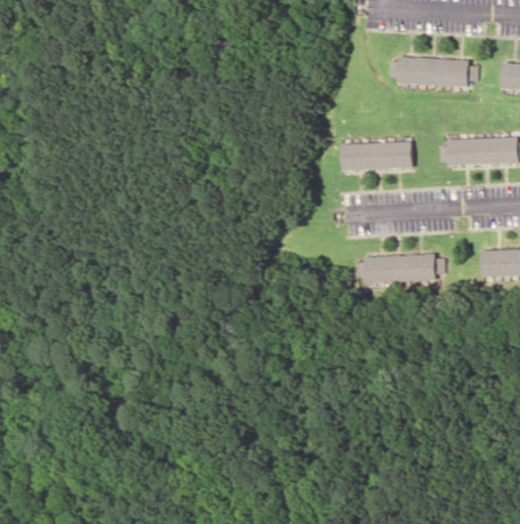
[(397,54),(396,81),(466,85),(467,59),(397,54)]
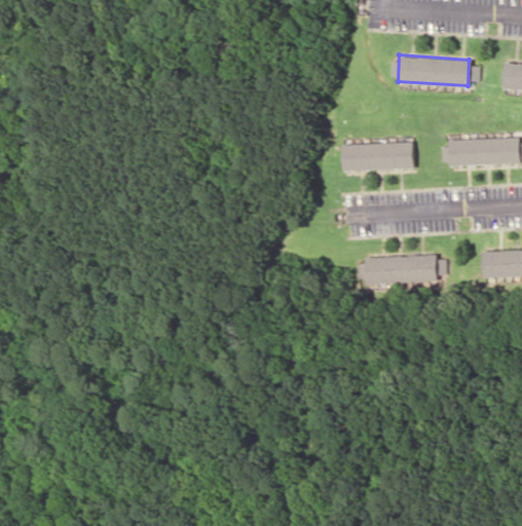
[(521,62),(504,61),(501,86),(521,87),(521,62)]
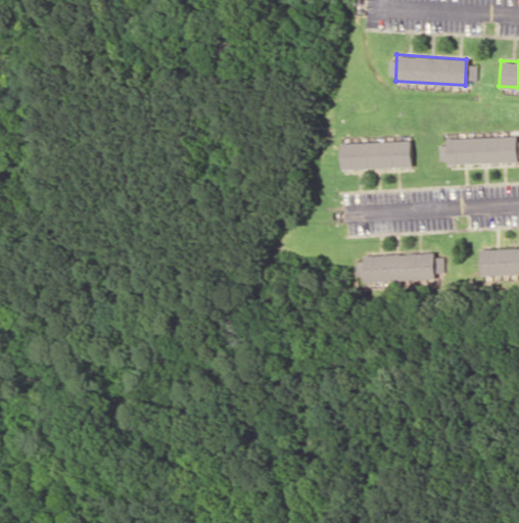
[(445,138),(447,164),(515,160),(515,135),(445,138)]
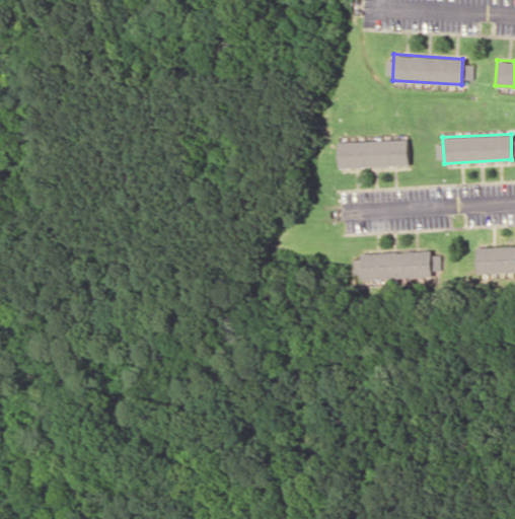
[(337,141),(338,167),(407,164),(405,138),(337,141)]
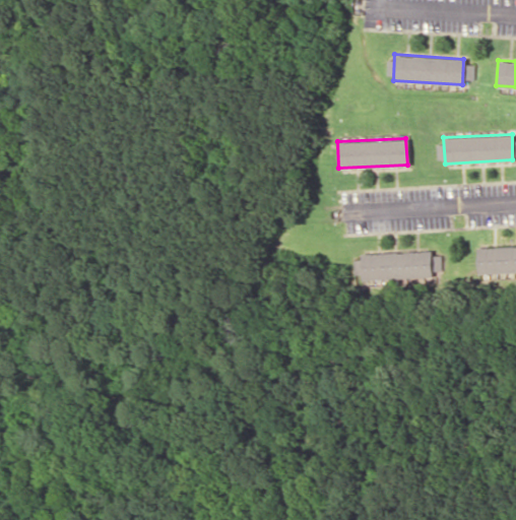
[(515,245),(476,247),(478,273),(515,270),(515,245)]
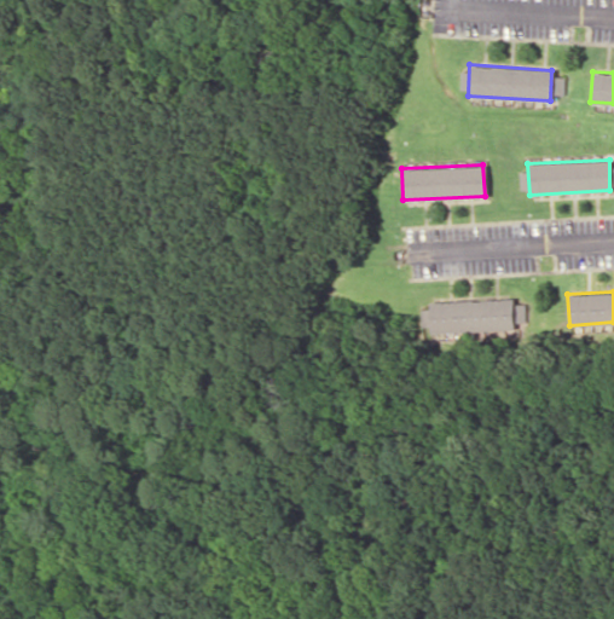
[(430,301),(430,333),(514,329),(511,298),(430,301)]
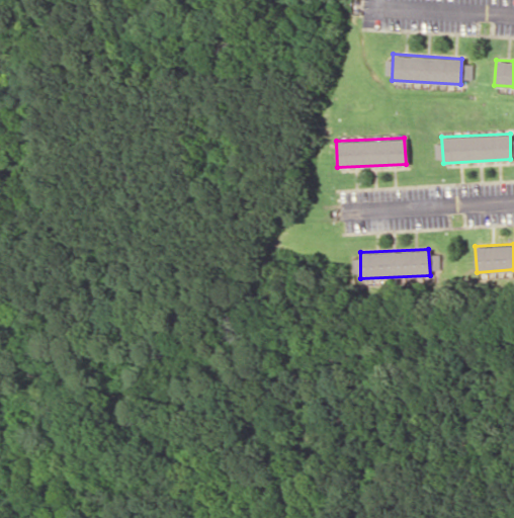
All buildings are outlined.
